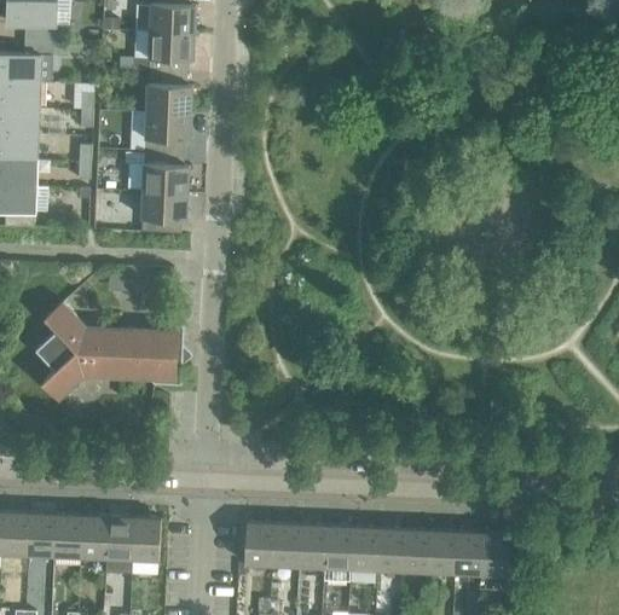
[(9,0),(9,27),(55,28),(56,1),(17,0),(9,0)]
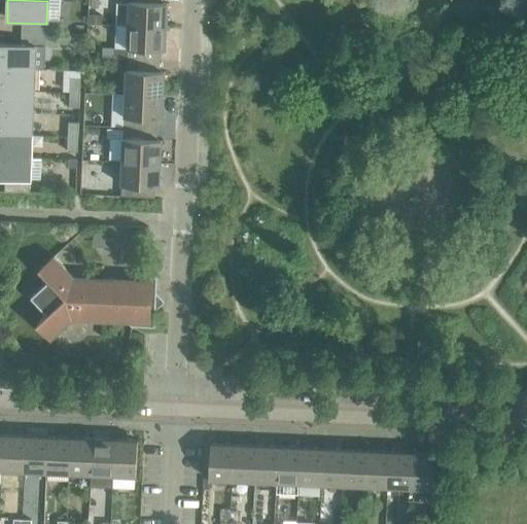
[(129,0),(128,28),(166,30),(167,6),(143,5),(142,0),(129,0)]
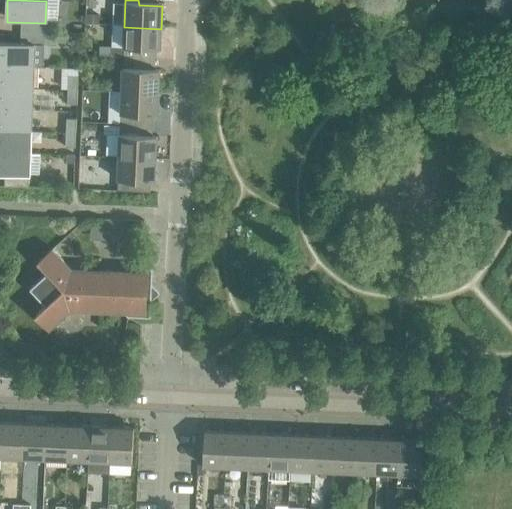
[(86,17),(86,26),(99,26),(99,17),(86,17)]
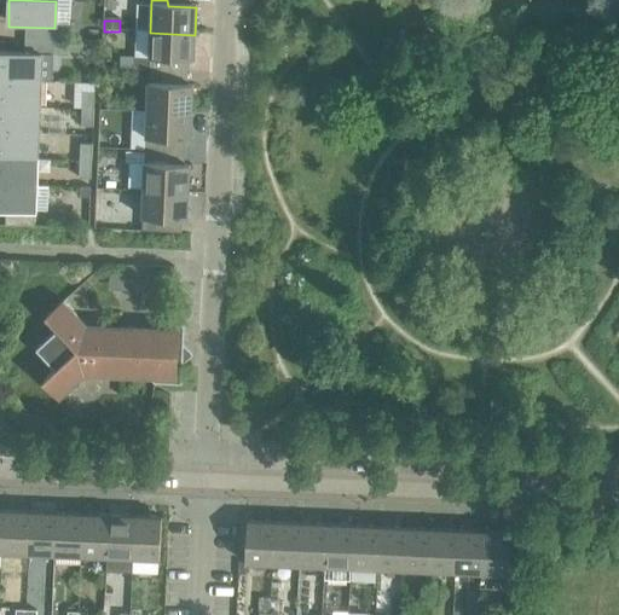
[(55,28),(53,44),(68,44),(69,29),(55,28)]
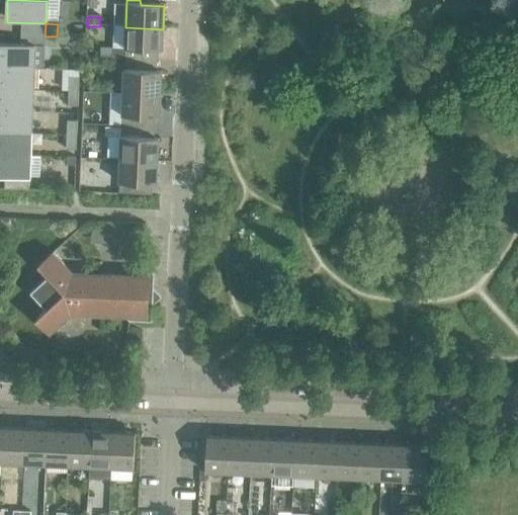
[(125,27),(123,61),(138,62),(139,51),(162,52),(163,29),(125,27)]
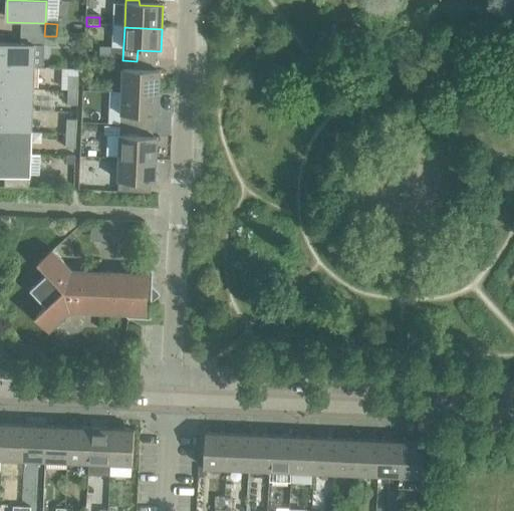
[(56,36),(44,36),(43,48),(56,48),(56,36)]
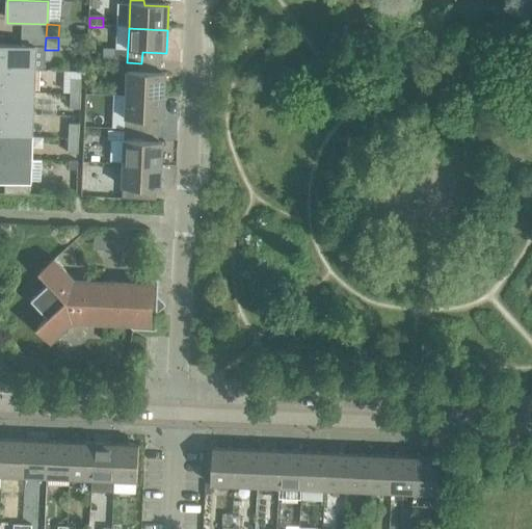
[(0,47),(0,71),(34,72),(35,49),(0,47)]
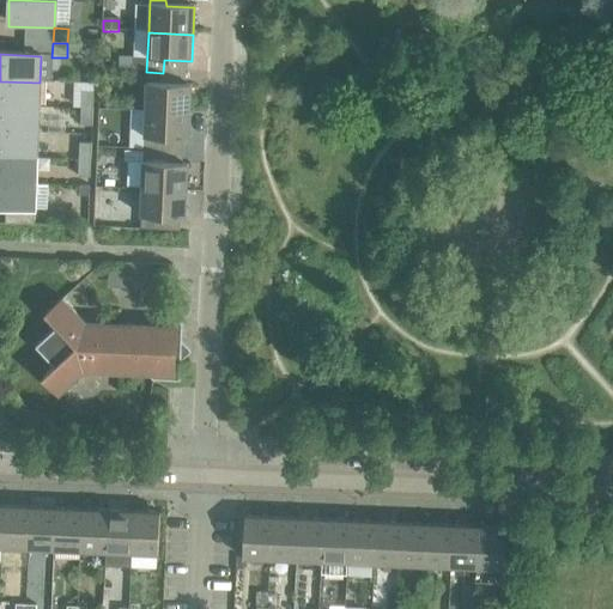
[(146,72),(145,111),(189,114),(190,87),(163,85),(163,73),(146,72)]
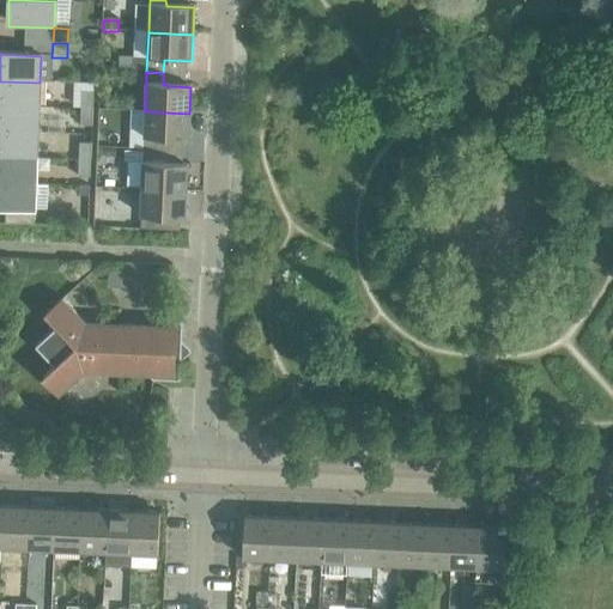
[(0,81),(0,107),(38,109),(40,83),(0,81)]
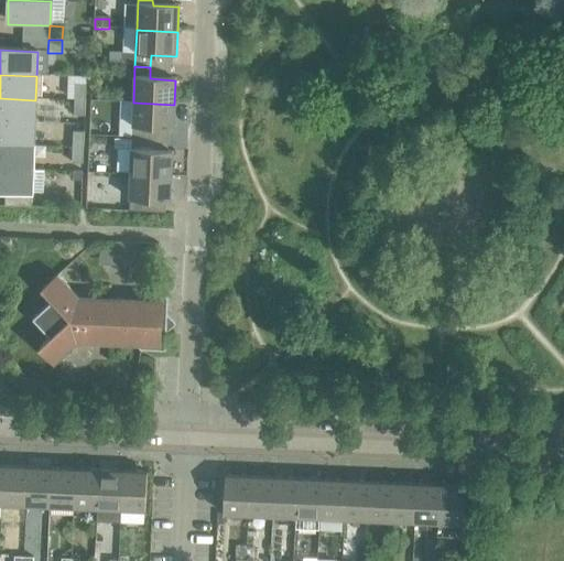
[(75,86),(74,103),(85,103),(86,87),(75,86)]
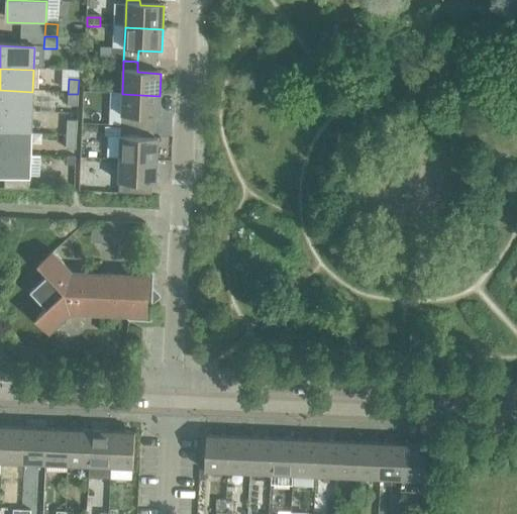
[(0,90),(0,112),(31,114),(32,92),(0,90)]
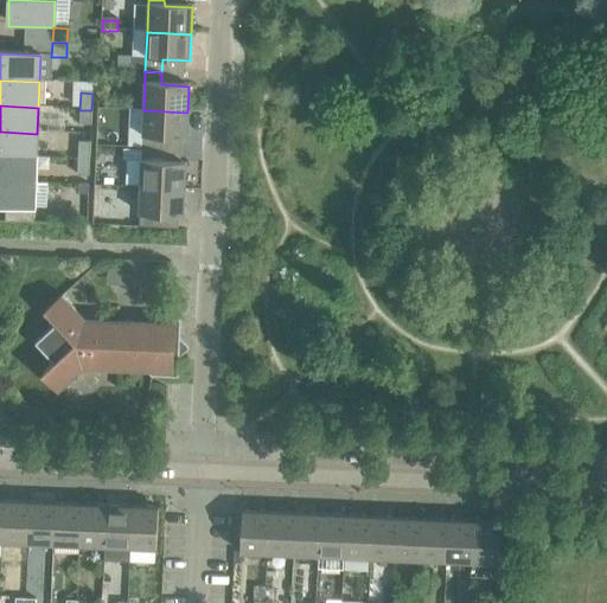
[(91,110),(80,110),(78,127),(91,127),(91,110)]
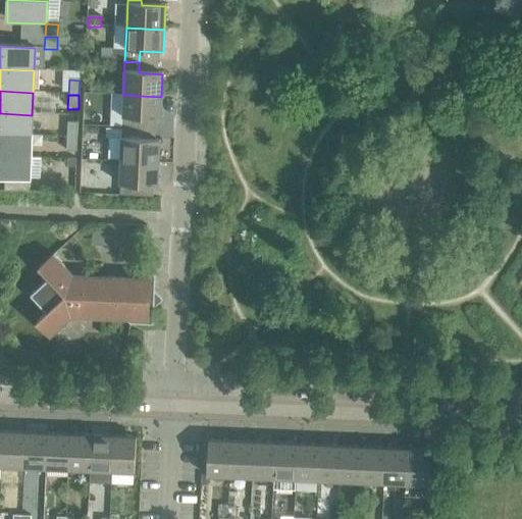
[(123,95),(122,130),(136,130),(137,119),(160,120),(161,97),(123,95)]
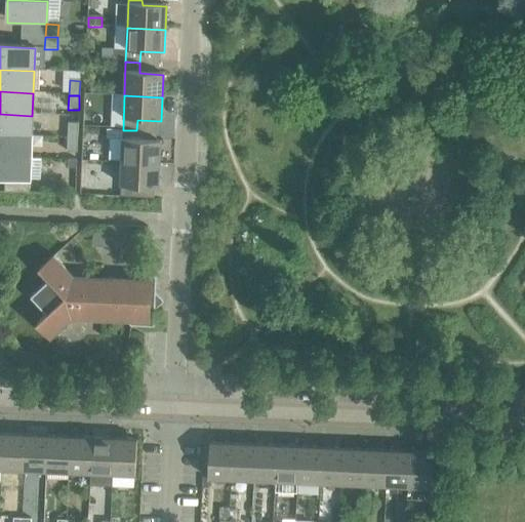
[(0,114),(0,135),(31,137),(32,116),(0,114)]
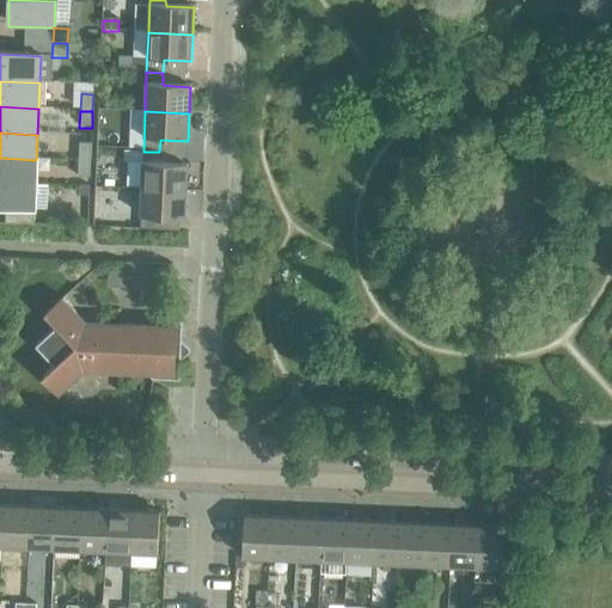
[(79,145),(78,163),(90,163),(91,146),(79,145)]
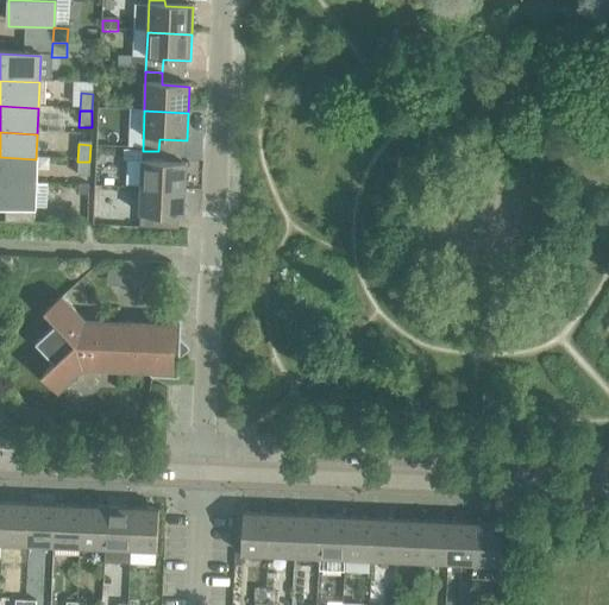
[(143,151),(140,190),(184,193),(186,165),(158,164),(158,151),(143,151)]
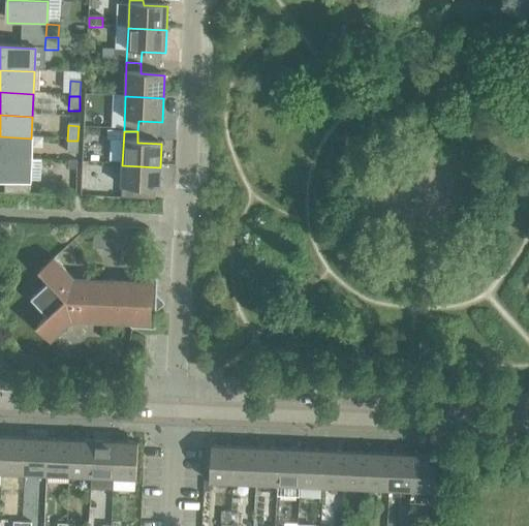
[(0,136),(0,159),(30,161),(31,138),(0,136)]
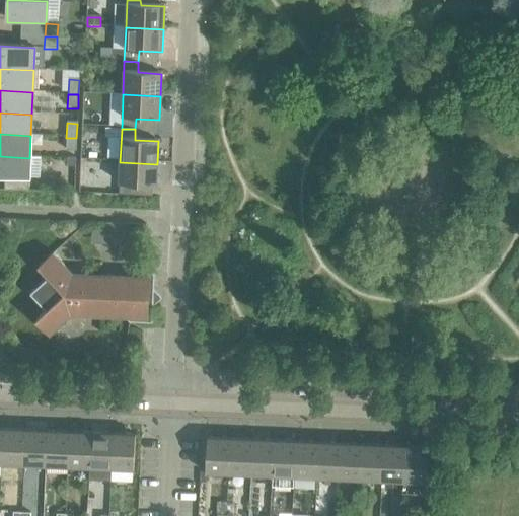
[(76,138),(66,138),(66,152),(76,152),(76,138)]
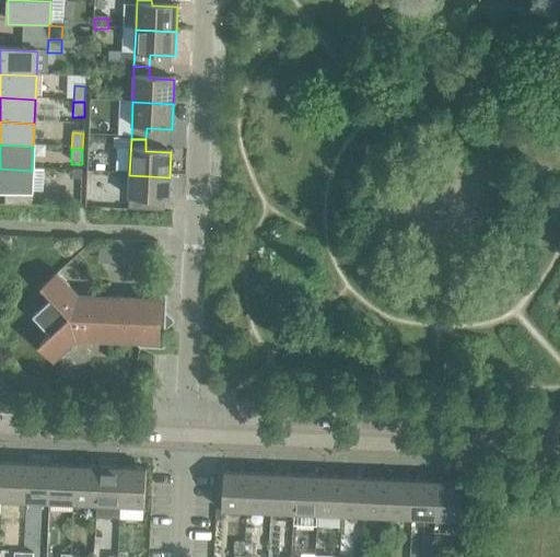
[(32,171),(0,169),(0,193),(4,194),(4,207),(30,208),(31,193),(42,193),(43,171),(32,171)]
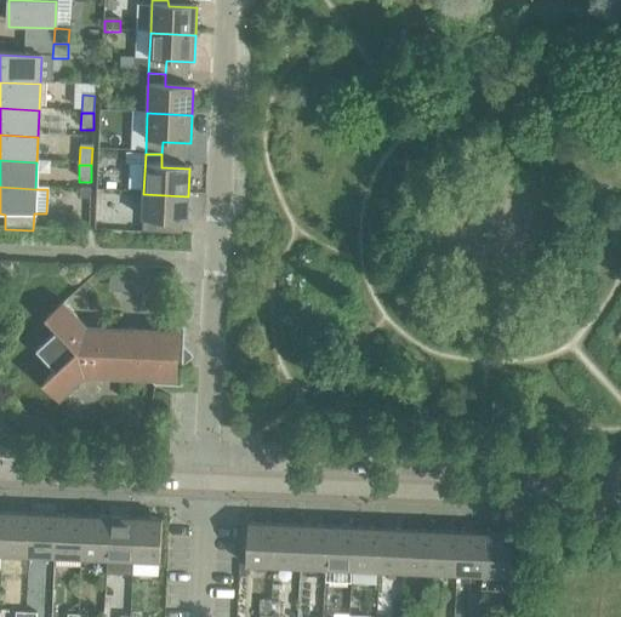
[(80,190),(80,200),(90,200),(90,190),(80,190)]
